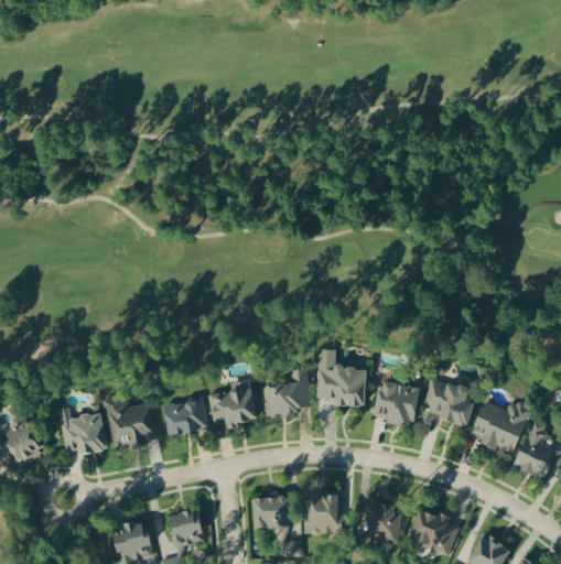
[(315,403),(366,404),(367,368),(334,367),(335,350),(316,349),(315,403)]
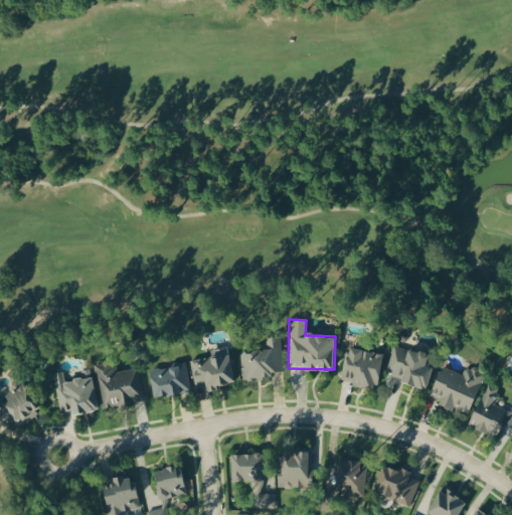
[(282,371),(280,337),(265,338),(266,351),(240,352),(241,380),(272,378),(272,372),(282,371)]
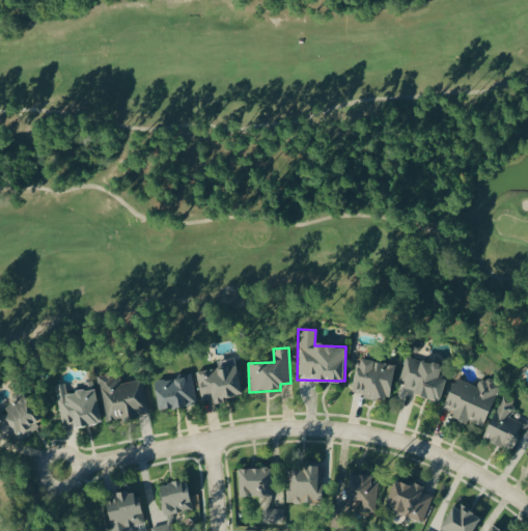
[(441,400),(449,367),(406,357),(397,389),(441,400)]
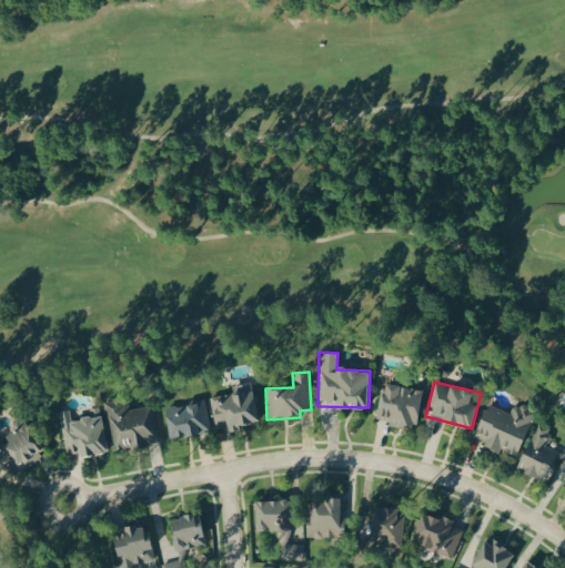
[(259,422),(251,383),(230,387),(232,394),(209,398),(214,428),(226,426),(228,433),(240,430),(239,426),(259,422)]
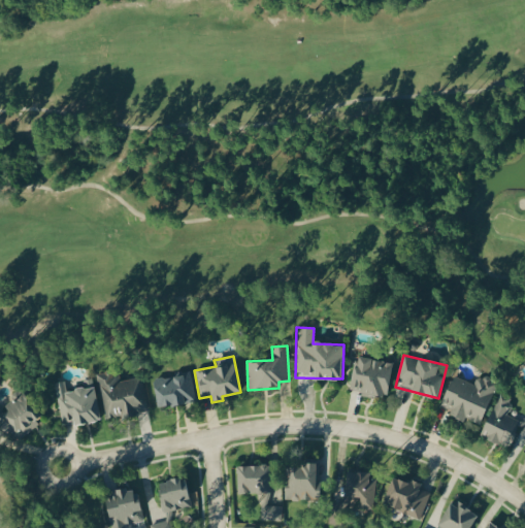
[(350,391),(387,397),(392,362),(356,357),(350,391)]
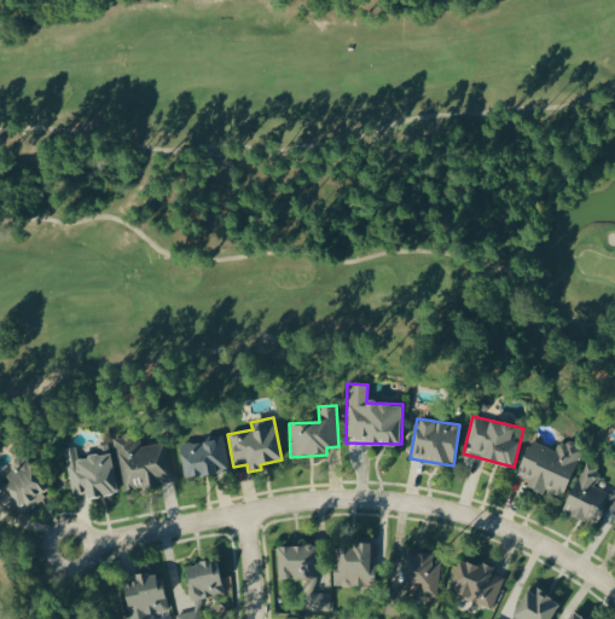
[(111,439),(121,491),(137,489),(135,481),(144,480),(145,487),(172,482),(164,443),(139,446),(137,435),(111,439)]
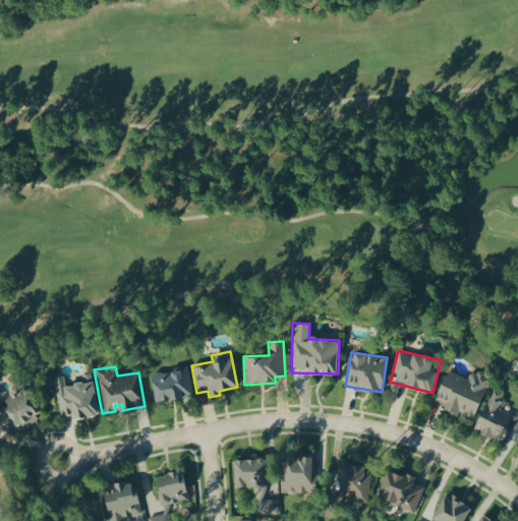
[(156,403),(191,396),(186,368),(150,375),(156,403)]
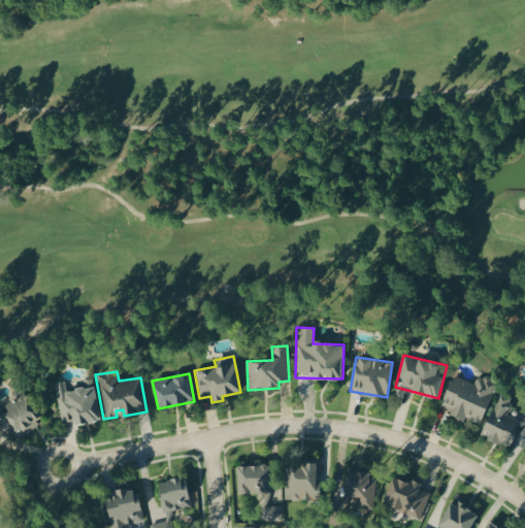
[(440,407),(450,410),(449,415),(480,427),(497,383),(477,375),(472,384),(452,376),(440,407)]
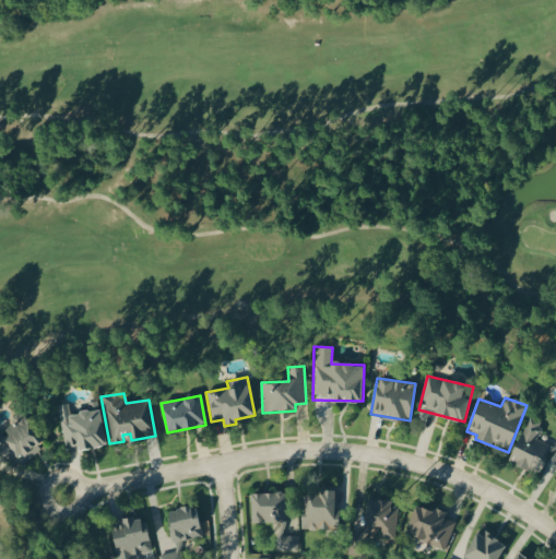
[(106,447),(98,401),(85,403),(87,412),(69,414),(68,404),(57,405),(63,447),(79,444),(80,451),(106,447)]
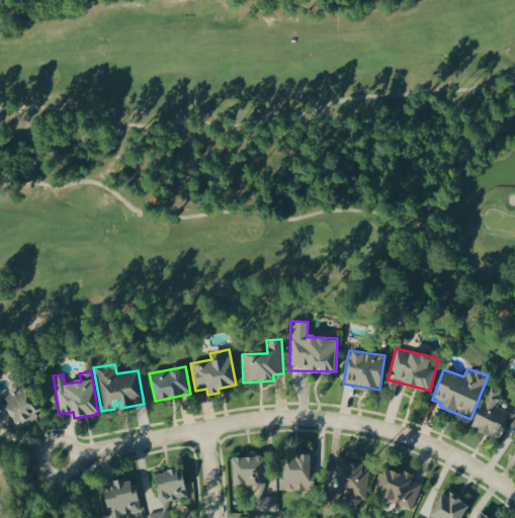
[(39,406),(19,381),(9,390),(5,405),(0,403),(0,420),(4,425),(20,430),(36,416),(39,406)]
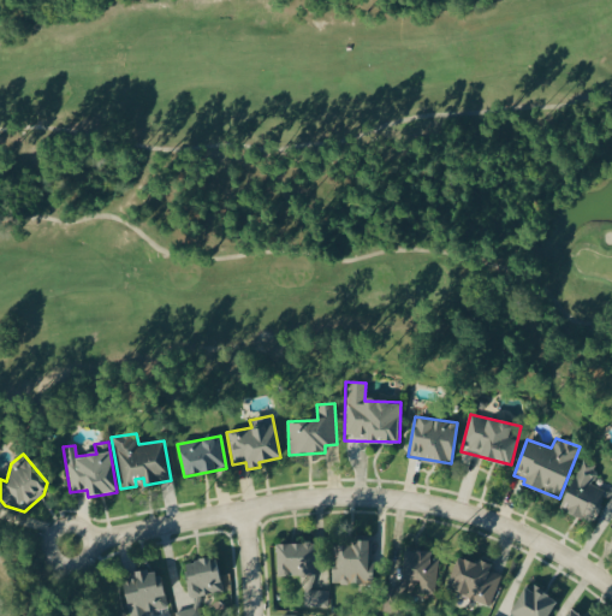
[(589,485),(598,466),(581,460),(560,509),(595,523),(608,492),(589,485)]
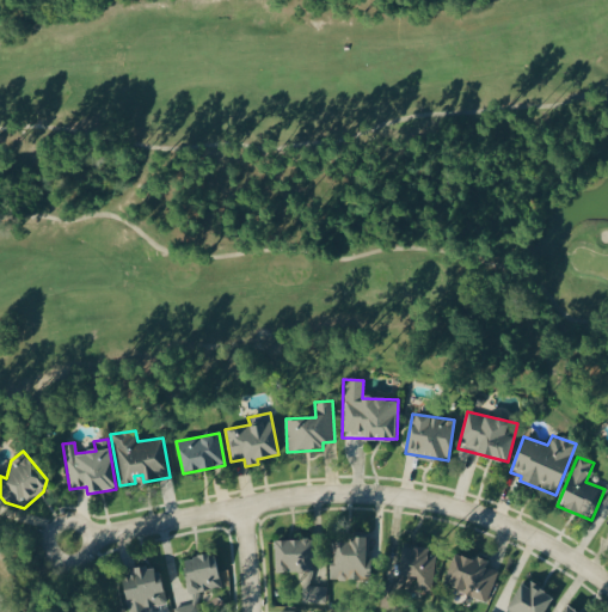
[(368,537),(349,536),(349,543),(332,542),(330,579),(354,580),(354,570),(367,570),(368,537)]
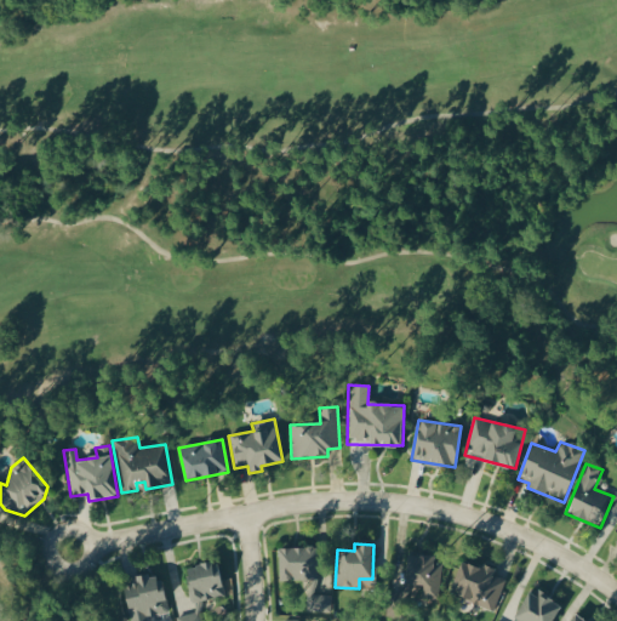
[(279,581),(308,581),(308,614),(331,614),(331,596),(316,596),(316,548),(279,547),(279,581)]
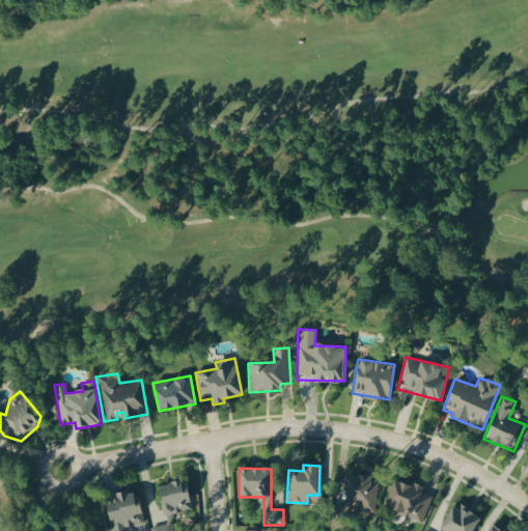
[(376,476),(349,474),(346,504),(360,505),(360,512),(373,512),(376,476)]
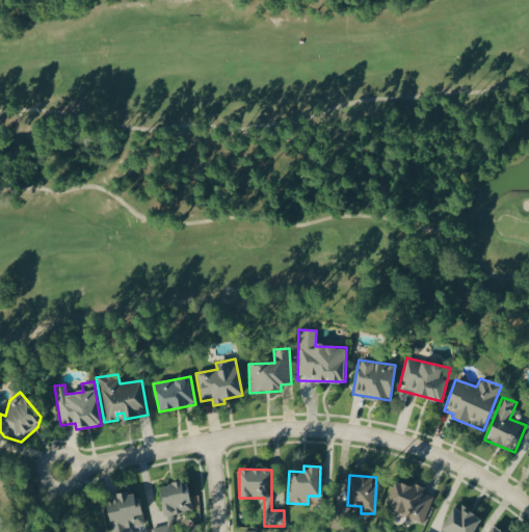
[(433,498),(422,494),(424,489),(397,479),(385,509),(422,525),(433,498)]
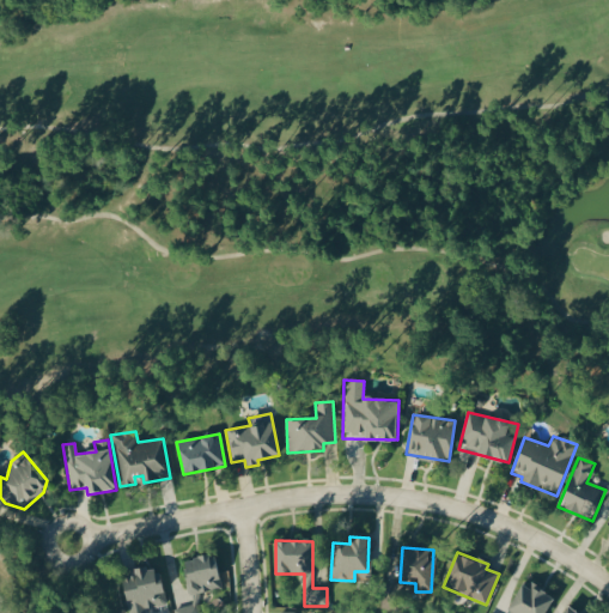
[(198,612),(195,594),(217,590),(213,576),(220,575),(215,554),(182,560),(192,606),(174,610),(174,612),(198,612)]
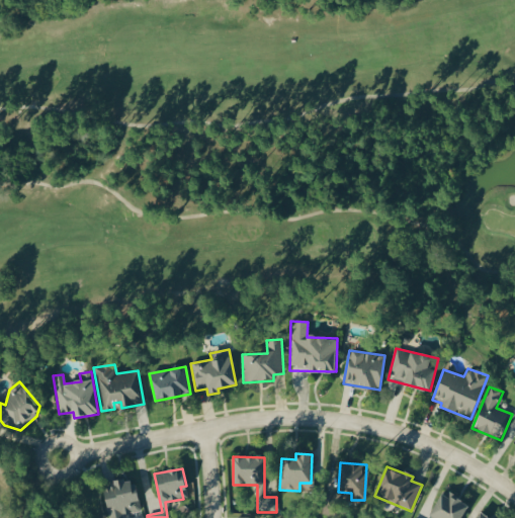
[(121,517),(121,513),(140,512),(137,480),(114,482),(114,487),(104,488),(106,517),(121,517)]
